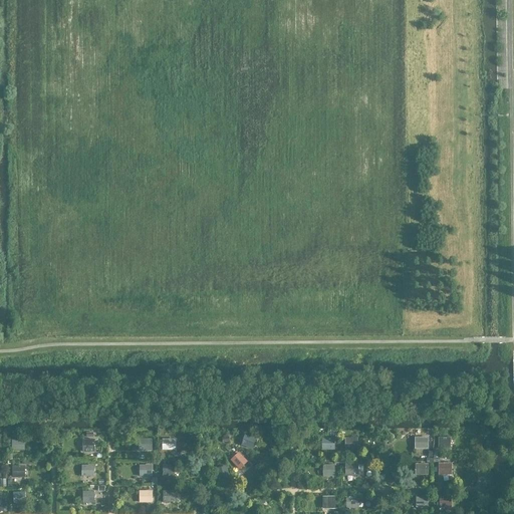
[(359,437),(346,437),(346,449),(359,449),(359,437)]
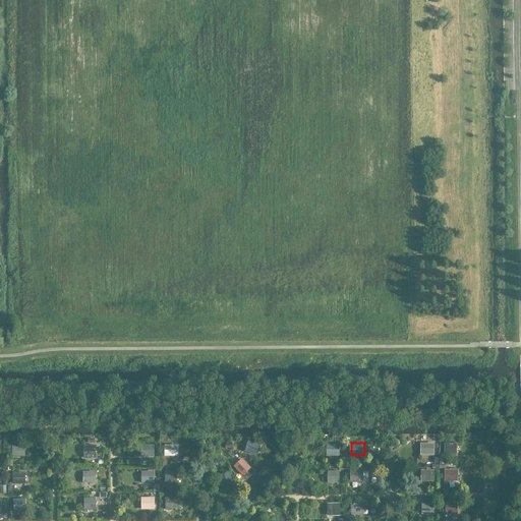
[(142,444),(142,457),(156,457),(156,444),(142,444)]
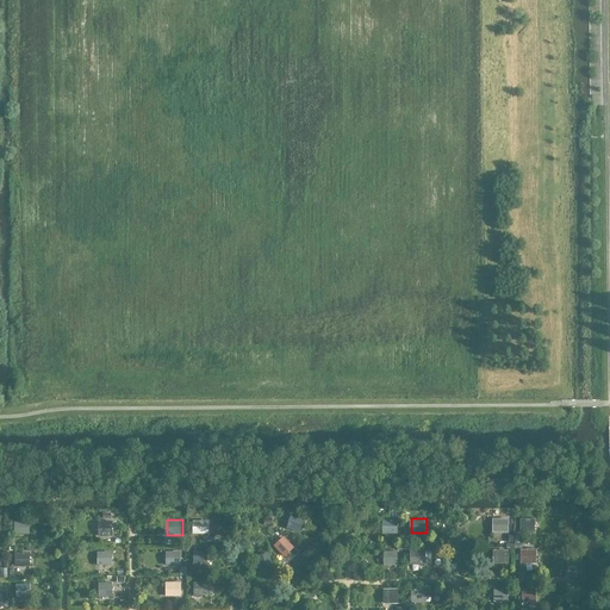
[(300,520),(282,520),(282,534),(299,534),(300,520)]
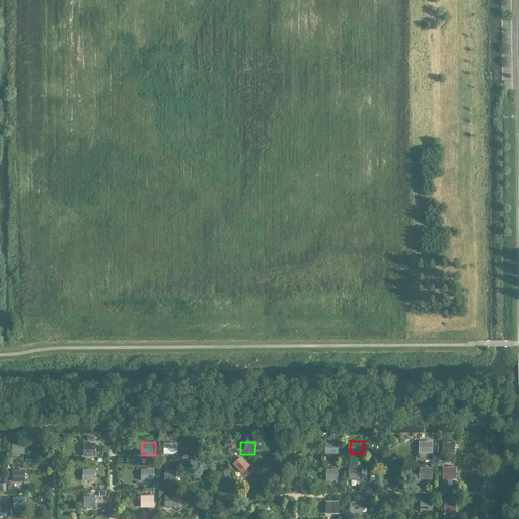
[(432,442),(419,442),(419,453),(432,453),(432,442)]
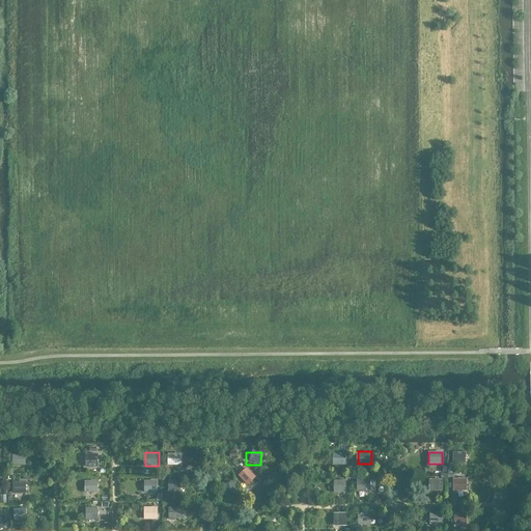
[(465,452),(452,452),(452,464),(465,464),(465,452)]
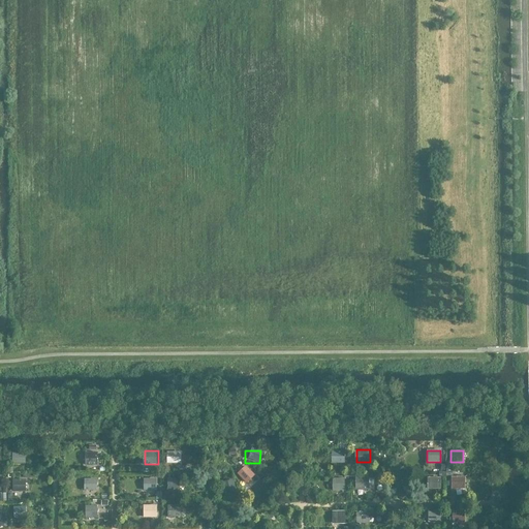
[(13,452),(14,463),(27,462),(26,452),(13,452)]
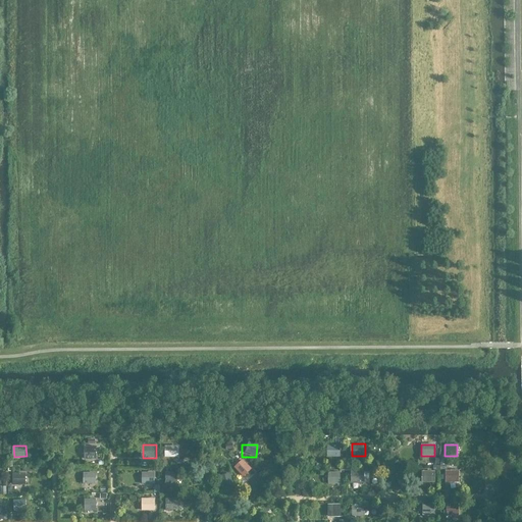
[(174,448),(159,448),(159,460),(174,460),(174,448)]
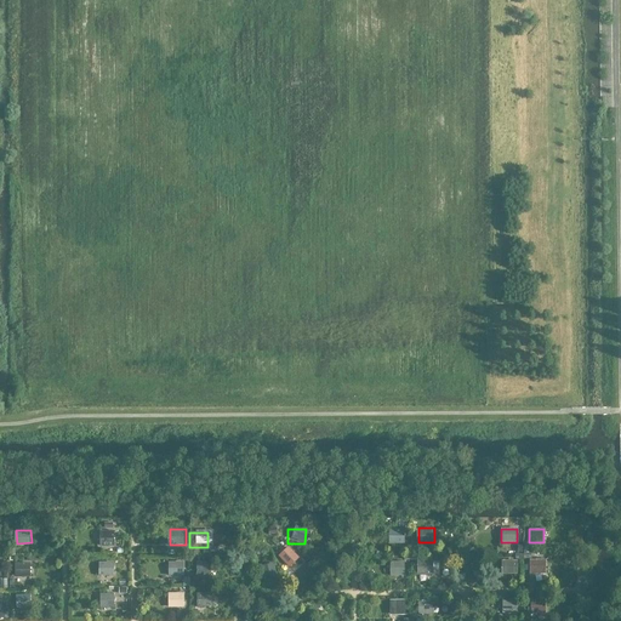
[(402,533),(381,533),(381,546),(402,546),(402,533)]
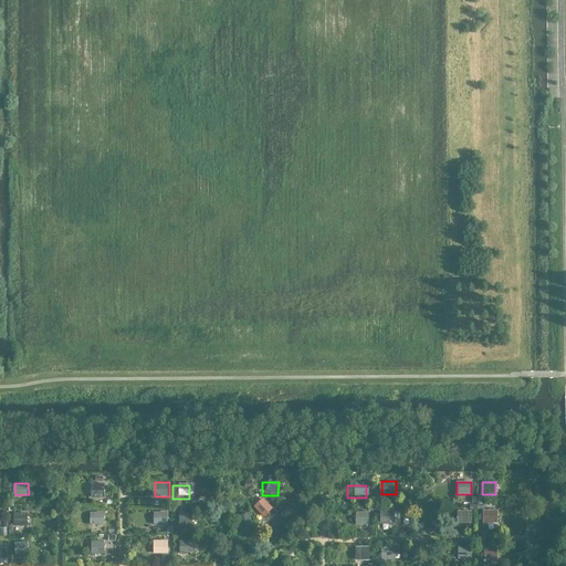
[(101,491),(83,491),(83,505),(101,505),(101,491)]
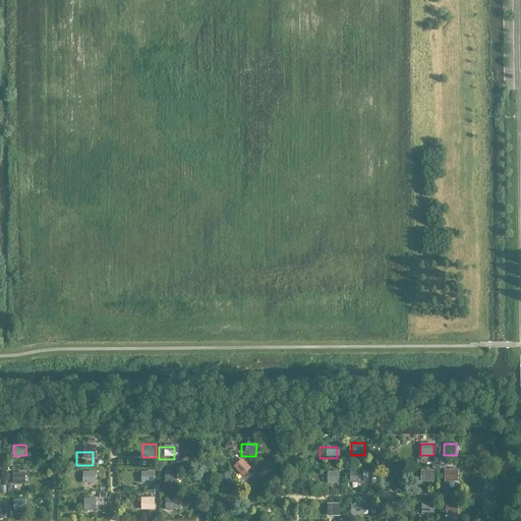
[(234,465),(244,476),(253,467),(243,457),(234,465)]
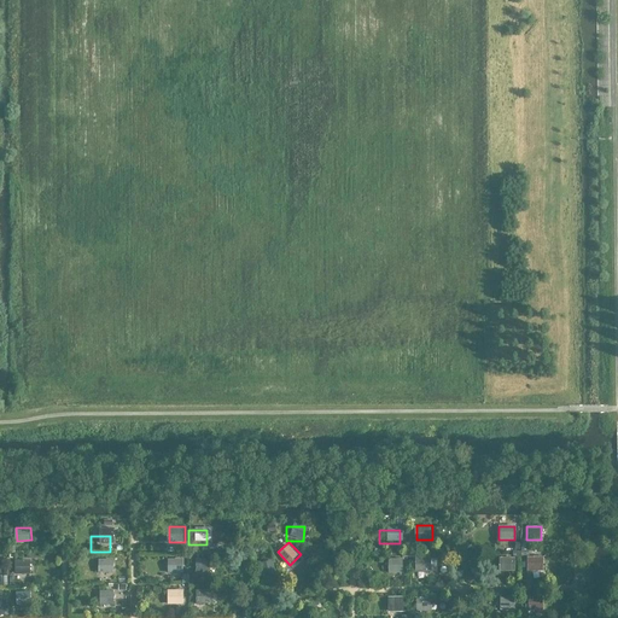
[(404,572),(404,557),(389,558),(389,572),(404,572)]
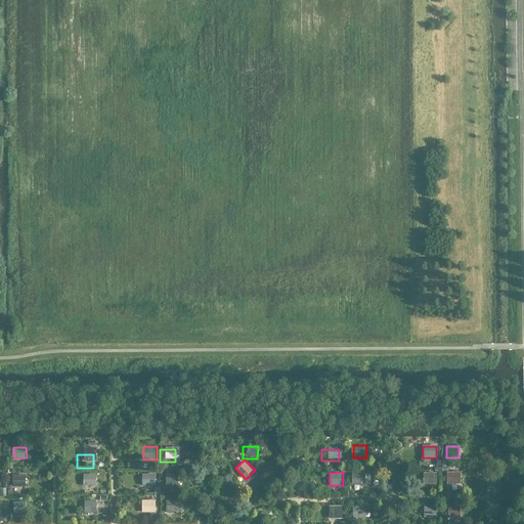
[(84,485),(97,485),(97,473),(85,473),(84,485)]
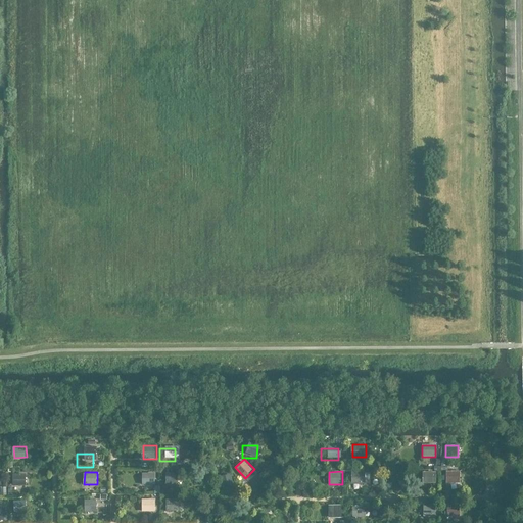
[(167,485),(178,484),(178,472),(167,472),(167,485)]
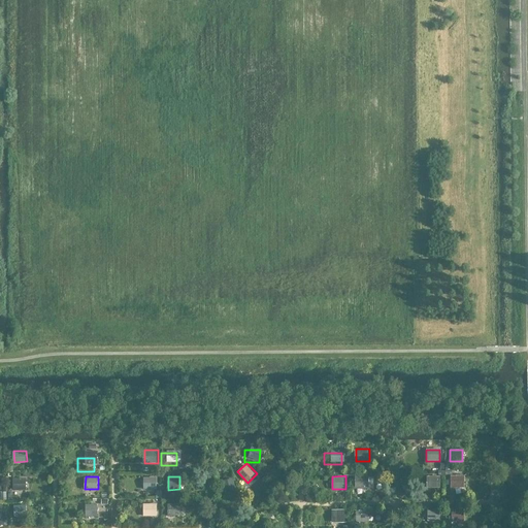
[(229,479),(217,483),(223,501),(235,497),(229,479)]
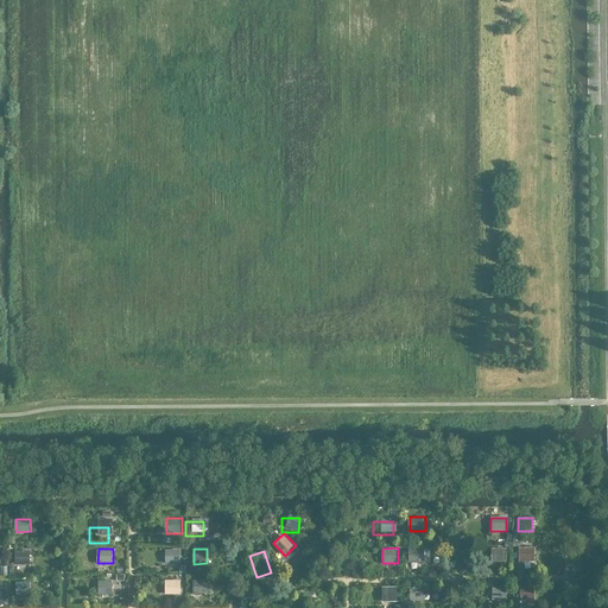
[(530,551),(507,551),(507,568),(530,568),(530,551)]
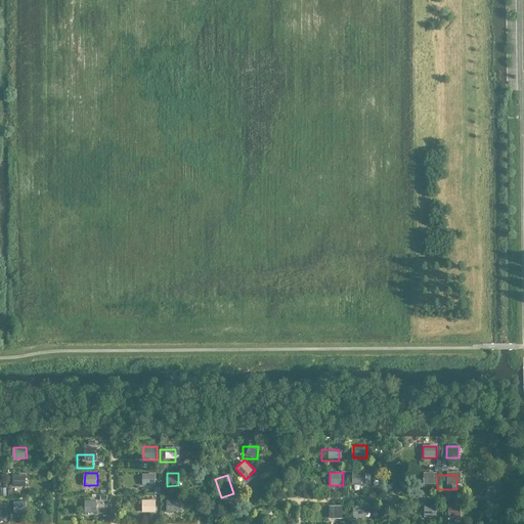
[(150,476),(135,476),(135,487),(150,488),(150,476)]
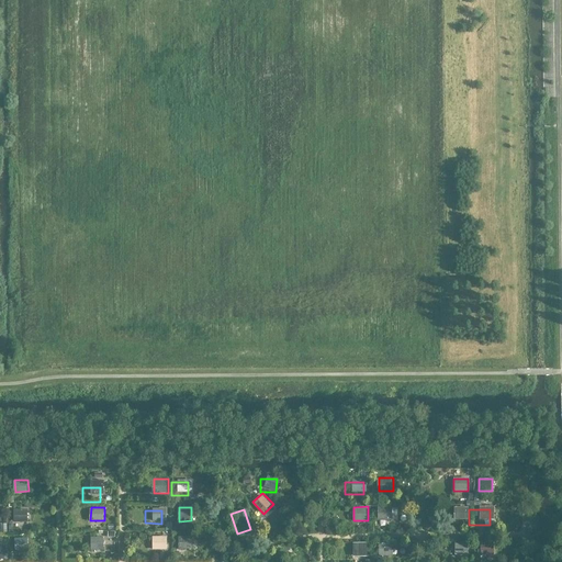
[(383,510),(368,510),(369,523),(383,523),(383,510)]
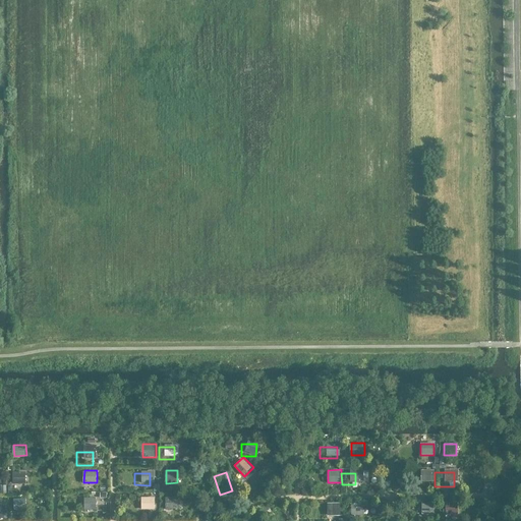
[(20,478),(5,477),(5,487),(20,487),(20,478)]
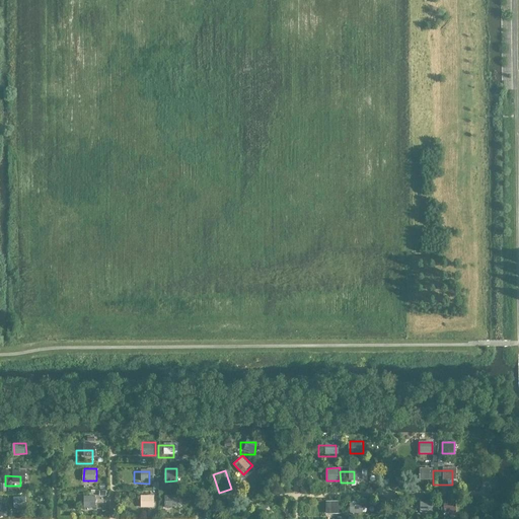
[(155,494),(142,495),(142,507),(155,507),(155,494)]
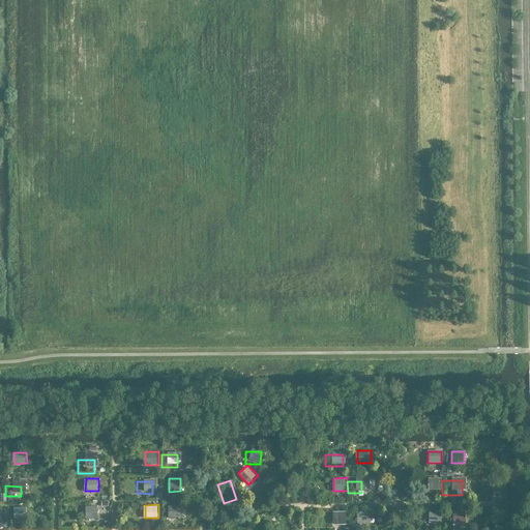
[(27,517),(27,506),(15,506),(15,518),(27,517)]
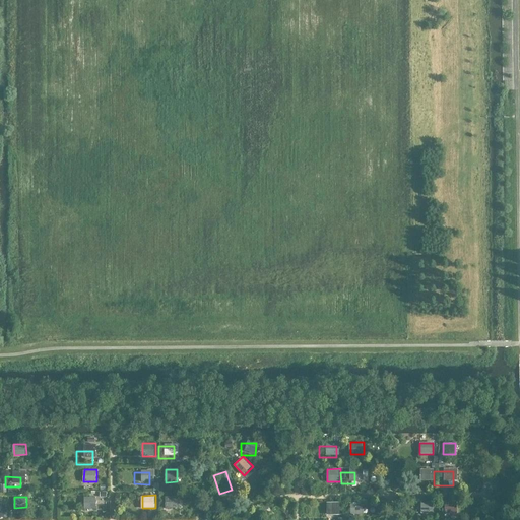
[(174,498),(156,498),(156,509),(174,509),(174,498)]
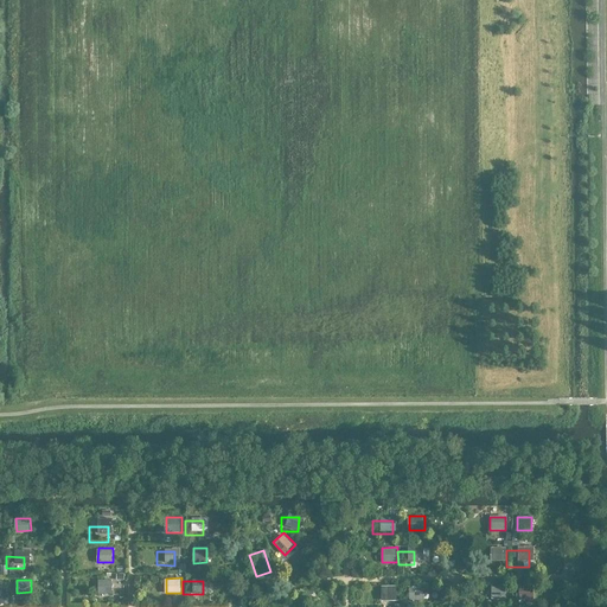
[(89,582),(89,599),(104,599),(104,582),(89,582)]
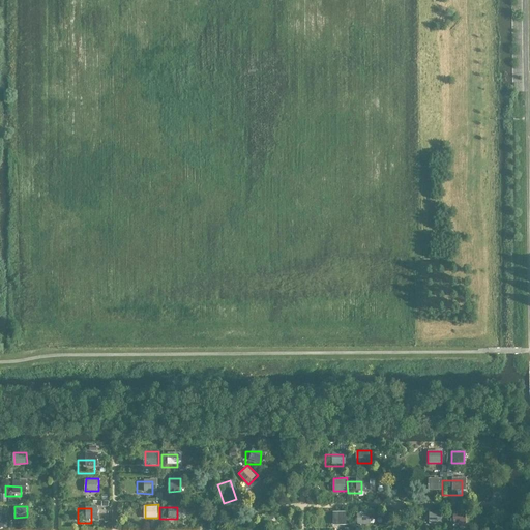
[(357,511),(357,524),(371,523),(371,511),(357,511)]
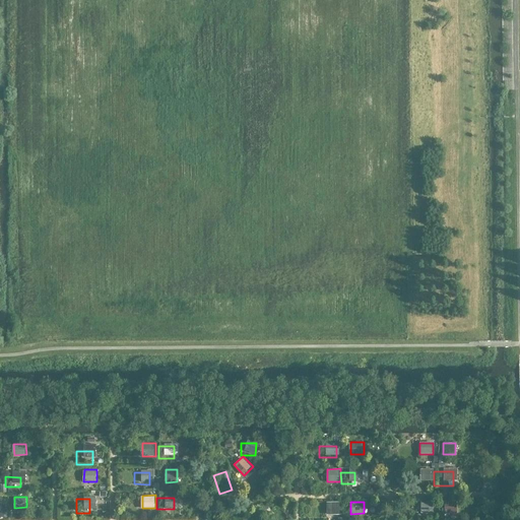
[(458,503),(445,502),(445,513),(458,513),(458,503)]
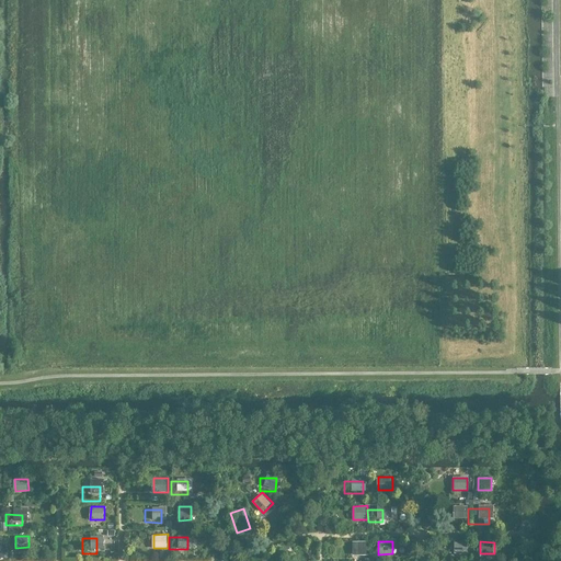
[(466,542),(447,544),(447,553),(466,553),(466,542)]
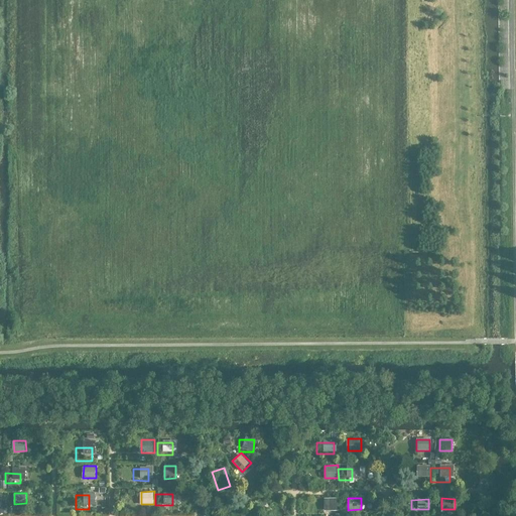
[(334,501),(318,501),(318,515),(335,515),(334,501)]
